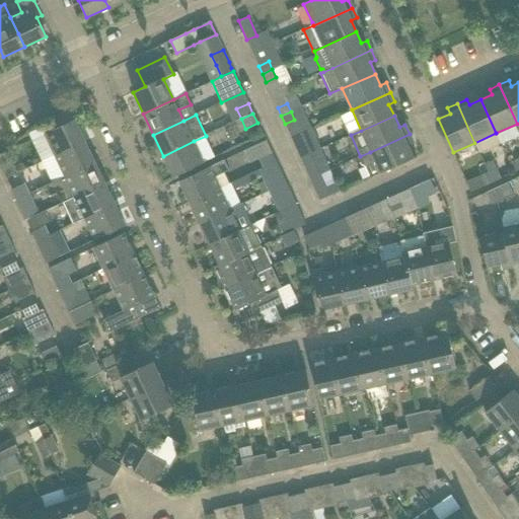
[(45,134),(53,152),(55,155),(84,141),(74,120),(45,134)]
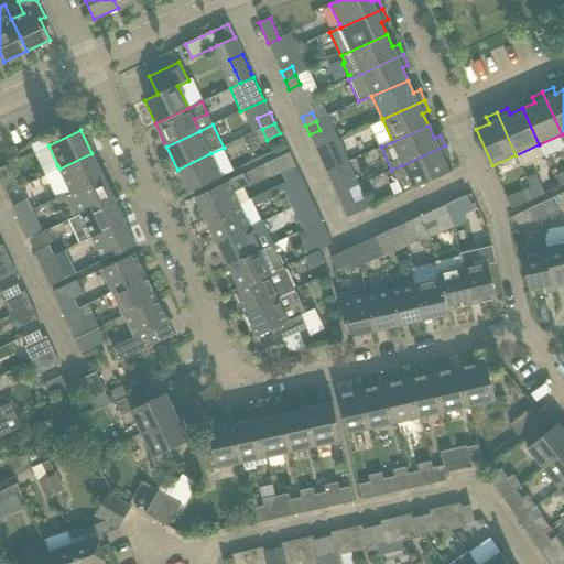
[(449,156),(445,145),(402,165),(391,170),(388,171),(392,180),(397,182),(402,193),(448,172),(443,159),(449,156)]
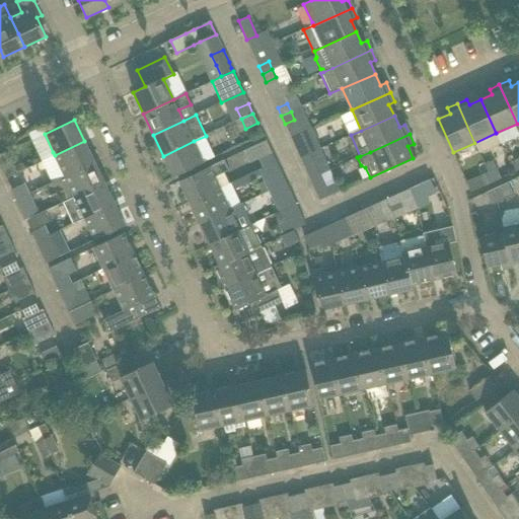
[(276,161),(272,152),(266,140),(243,151),(249,163),(258,159),(263,168),(276,161)]
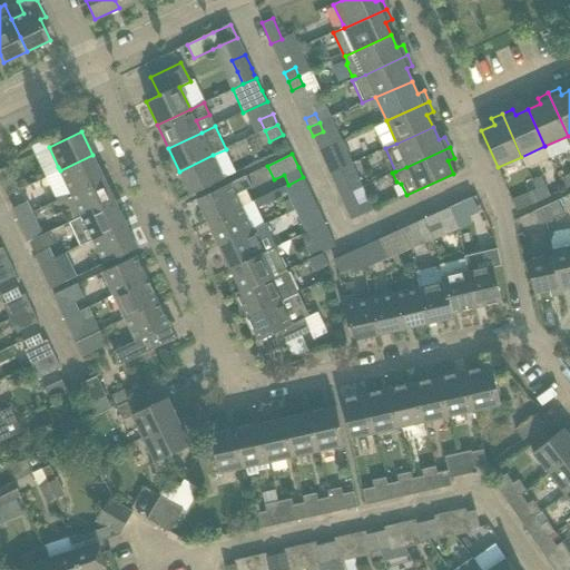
[(104,178),(92,155),(60,170),(71,194),(104,178)]
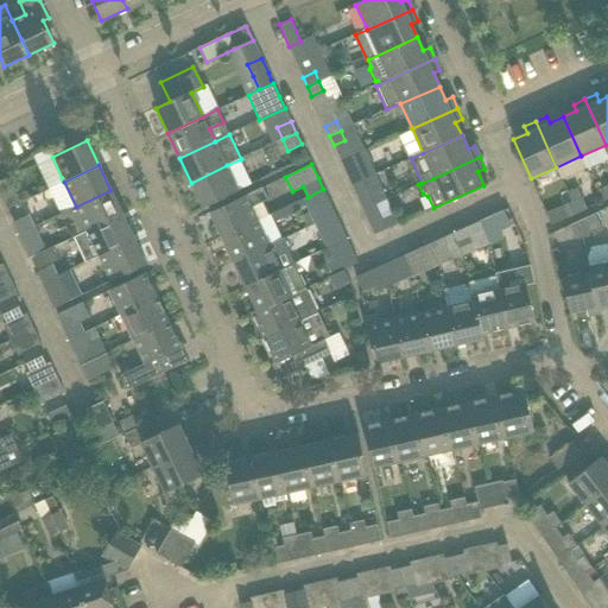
[(239,191),(227,168),(227,165),(191,183),(203,208),(239,191)]
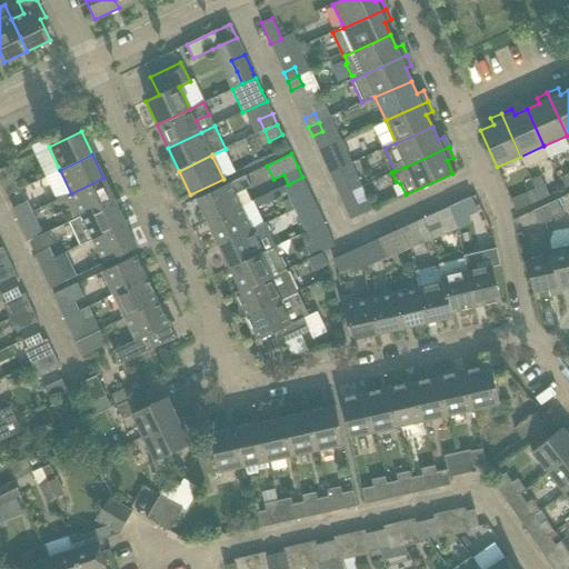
[(336,159),(326,163),(329,173),(340,168),(336,159)]
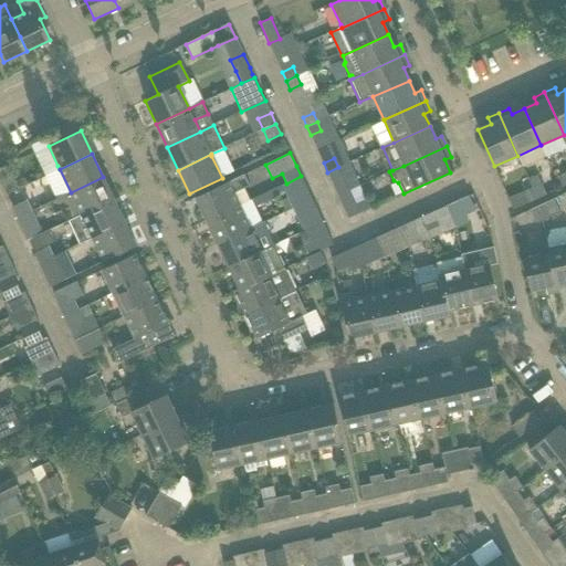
[(19,189),(8,166),(0,168),(0,181),(7,195),(19,189)]
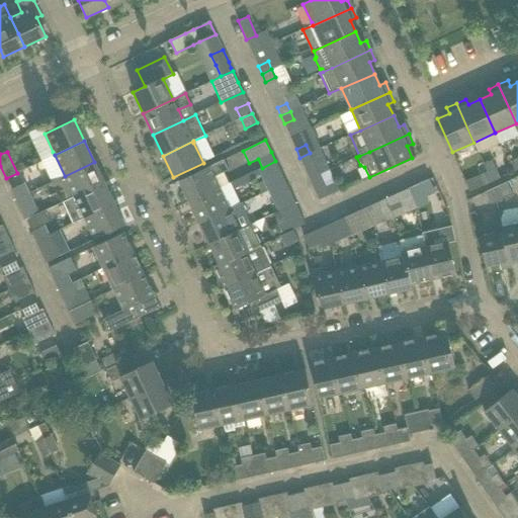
[(313,162),(310,153),(299,158),(304,166),(313,162)]
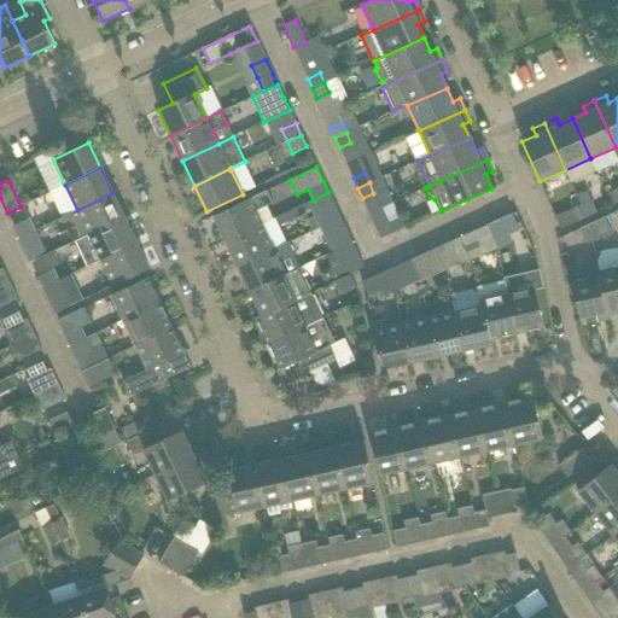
[(261,225),(255,211),(273,203),(267,190),(213,216),(226,242),(261,225)]
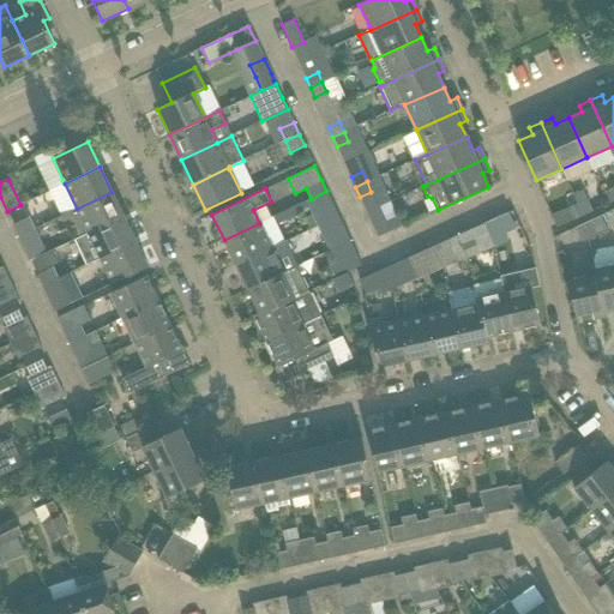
[(338,216),(331,203),(326,191),(311,199),(318,216),(321,224),(338,216)]
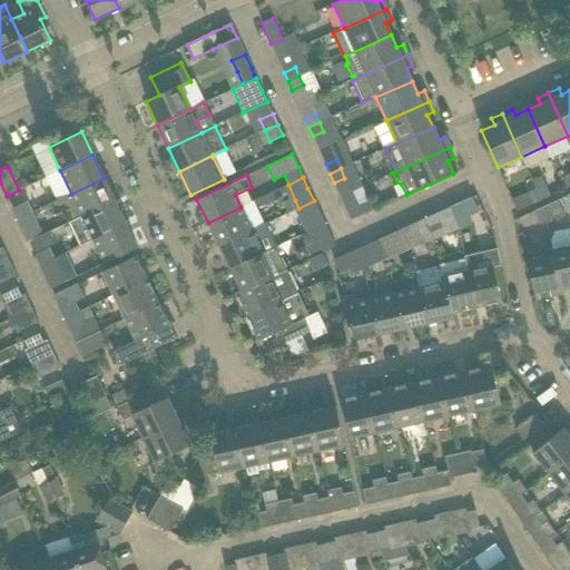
[(81,217),(115,202),(104,178),(71,194),(49,204),(55,216),(62,214),(78,209),(81,217)]
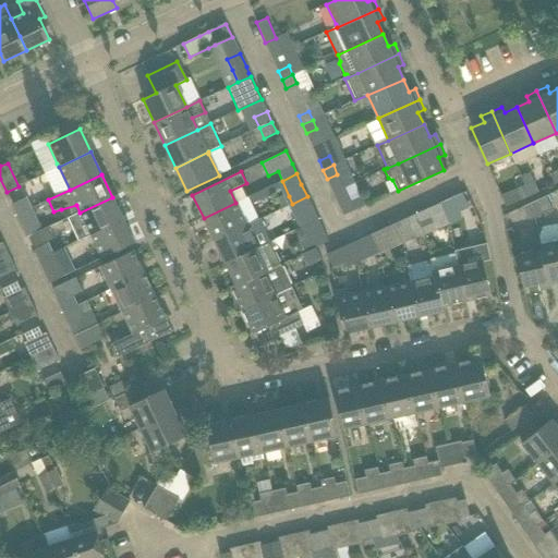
[(537,192),(533,182),(523,185),(529,196),(537,192)]
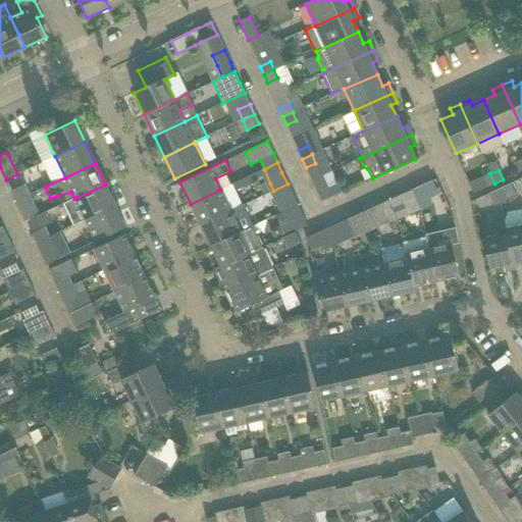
[(494,184),(489,173),(482,177),(487,187),(494,184)]
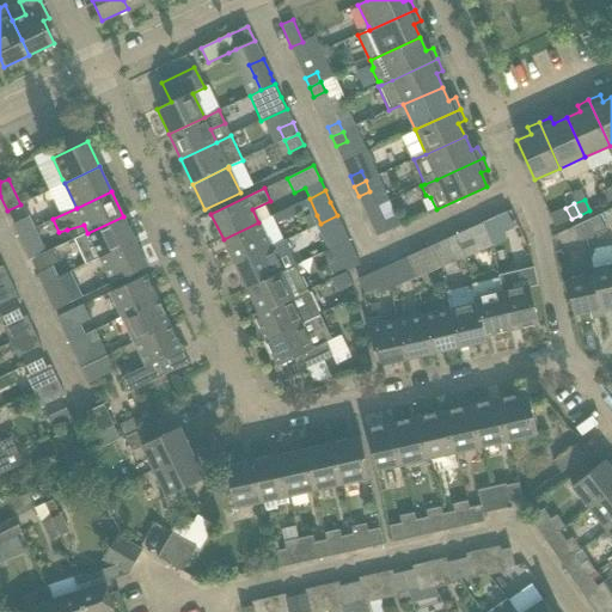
[(514,227),(507,212),(482,224),(491,245),(506,239),(502,232),(514,227)]
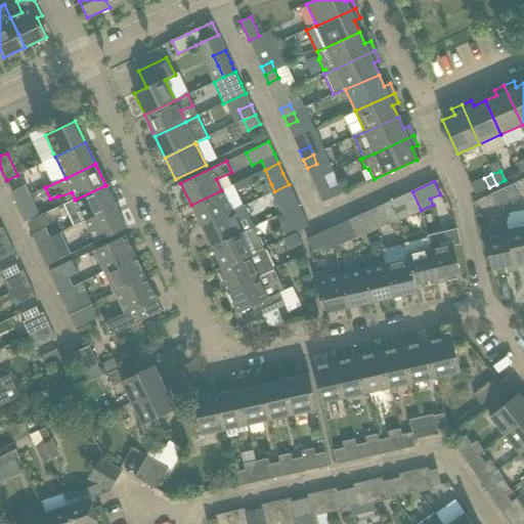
[(513,183),(490,193),(496,207),(518,197),(513,183)]
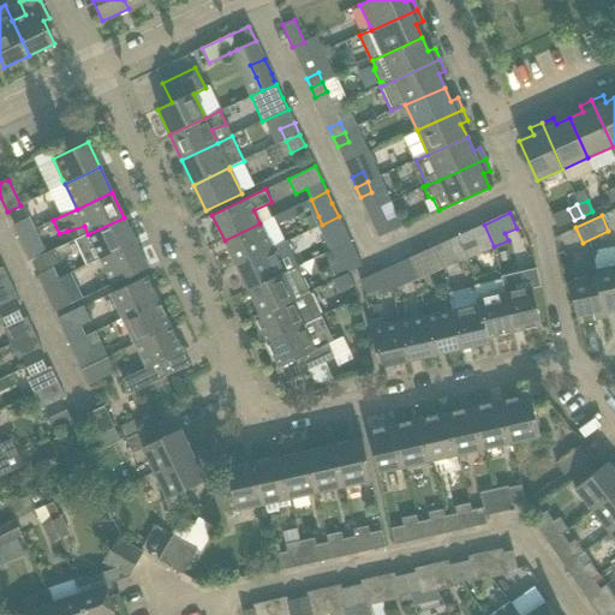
[(351,242),(345,230),(339,216),(322,225),(318,226),(329,251),(336,249),(336,248),(351,242)]
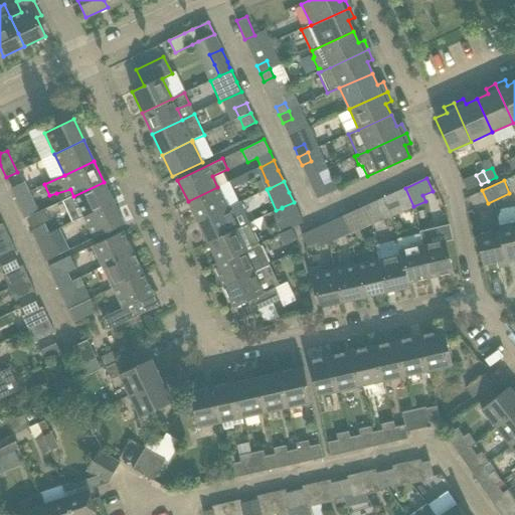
[(23,182),(11,188),(16,198),(28,192),(23,182)]
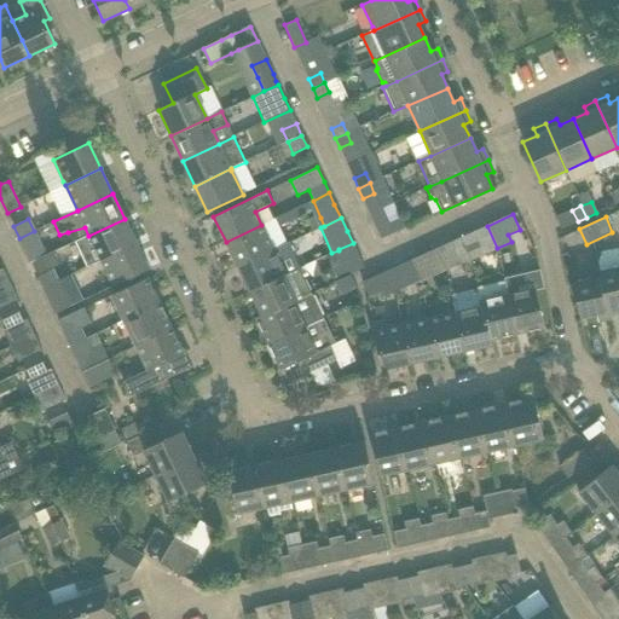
[(137,243),(125,219),(88,236),(77,241),(90,266),(100,261),(137,243)]
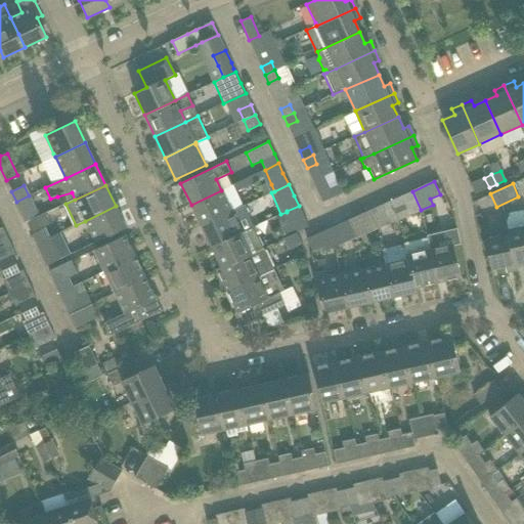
[(322,203),(342,193),(338,185),(318,193),(322,203)]
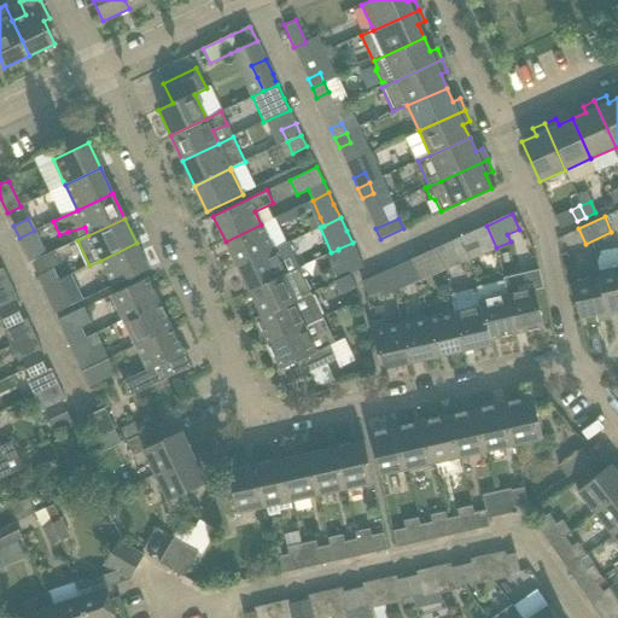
[(273,249),(261,225),(226,242),(237,267),(273,249)]
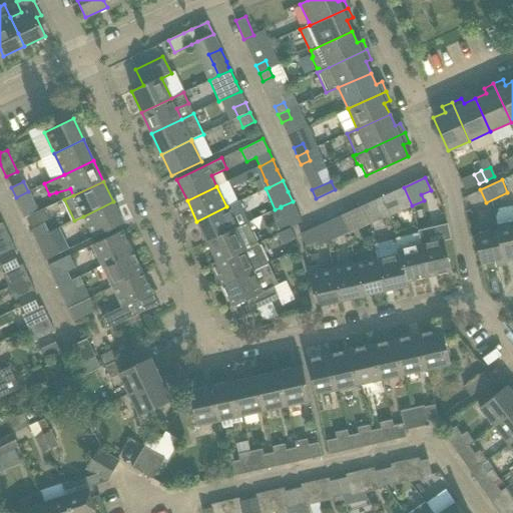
[(412,205),(404,187),(394,191),(402,210),(412,205)]
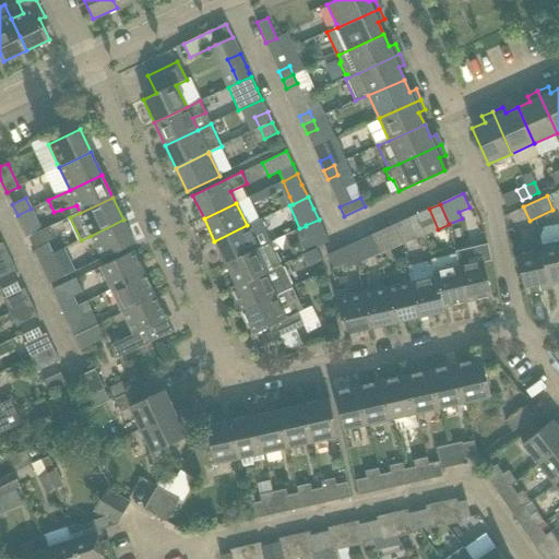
[(42,230),(31,209),(18,215),(27,237),(42,230)]
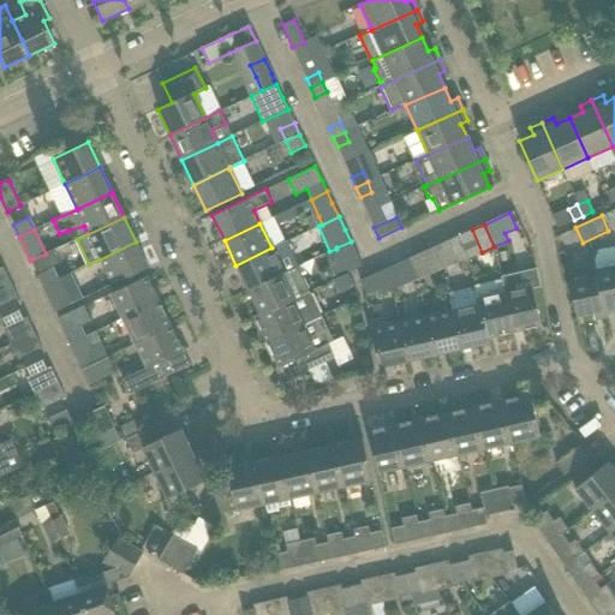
[(482,252),(472,230),(460,236),(470,257),(482,252)]
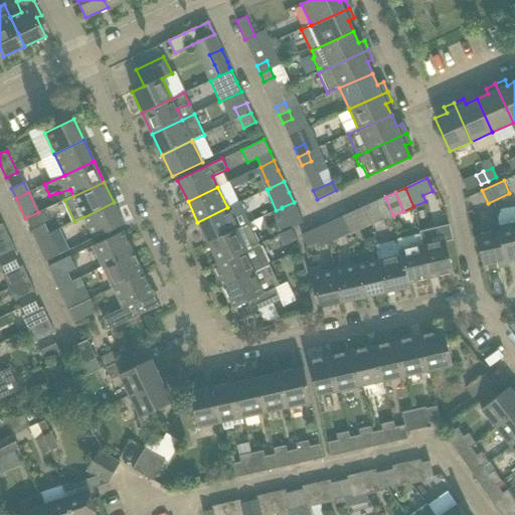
[(393,215),(385,197),(375,201),(383,219),(393,215)]
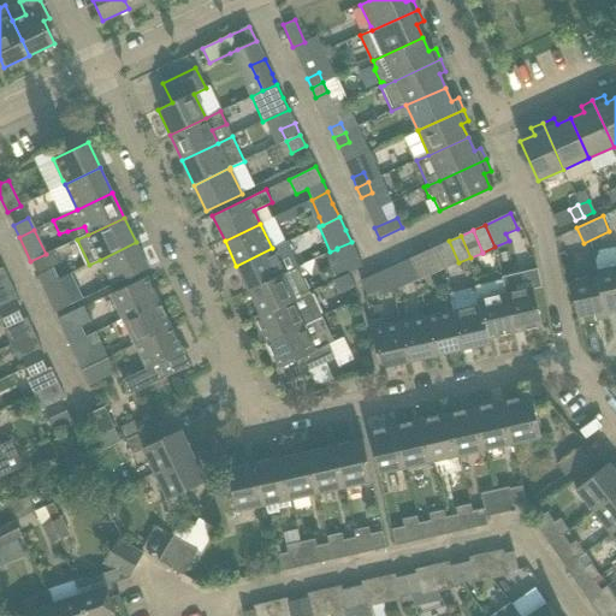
[(288,241),(272,248),(236,266),(248,290),(284,273),(298,267),(291,253),(292,253),(288,241)]
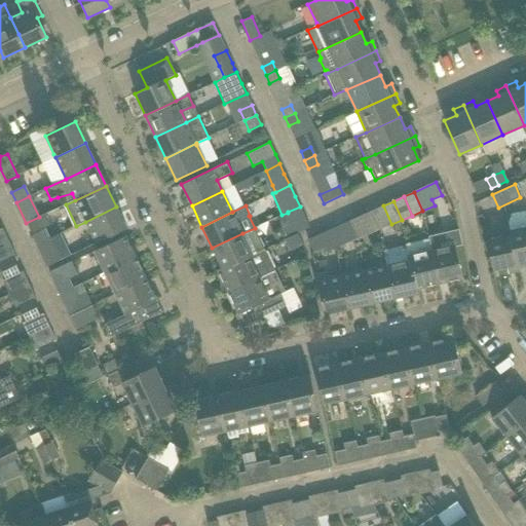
[(391,224),(383,205),(371,212),(379,230),(391,224)]
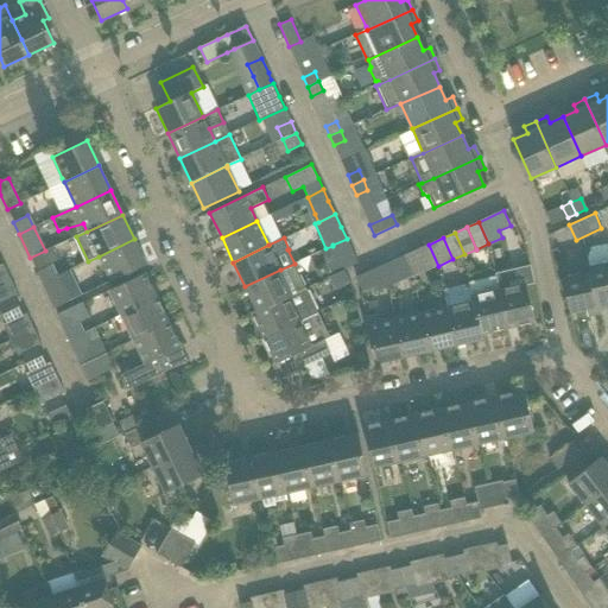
[(146,265),(134,239),(99,257),(111,282),(146,265)]
